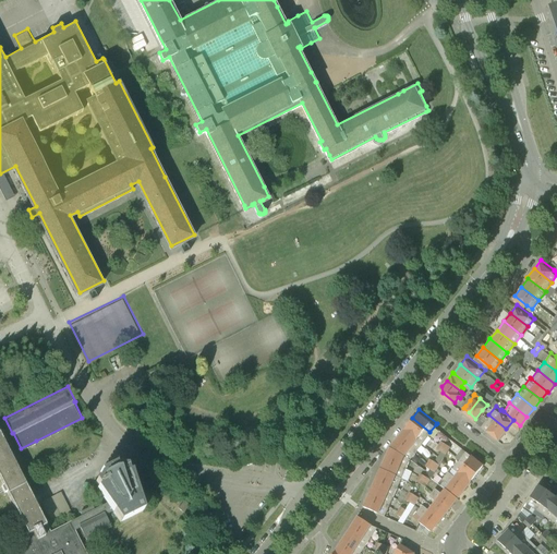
[(499,437),(506,429),(488,414),(482,423),(499,437)]
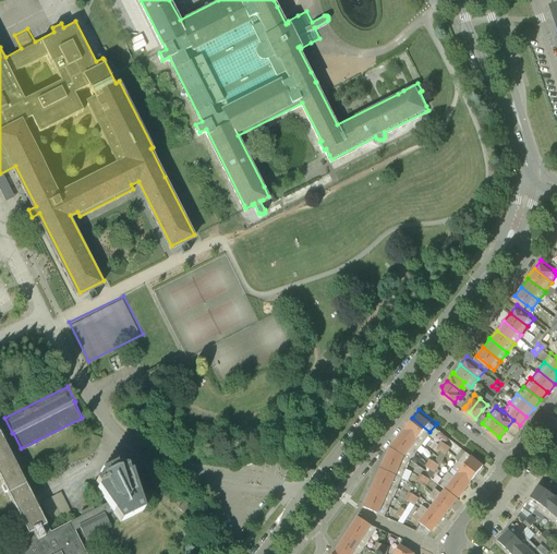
[(424,440),(430,432),(412,418),(406,425),(407,425),(424,440)]
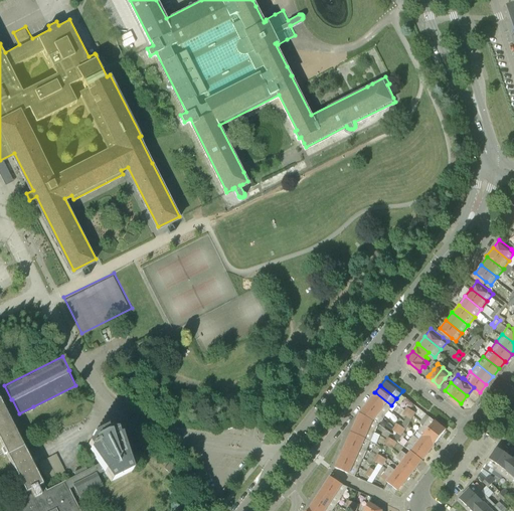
[(0,390),(0,436),(27,490),(30,497),(7,509),(7,510),(81,510),(69,485),(74,483),(80,495),(104,483),(98,471),(105,467),(113,478),(134,467),(131,458),(128,459),(120,433),(118,427),(108,427),(95,434),(90,442),(93,446),(103,460),(66,478),(47,488),(43,481),(44,481),(0,395),(0,394),(0,393),(1,393),(0,390)]
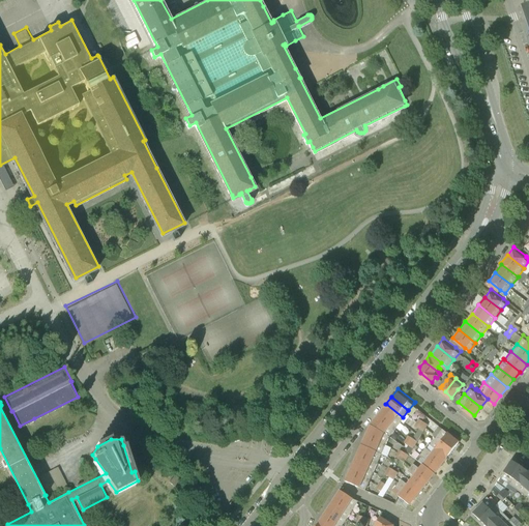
[(397,426),(403,417),(386,404),(380,412),(397,426)]
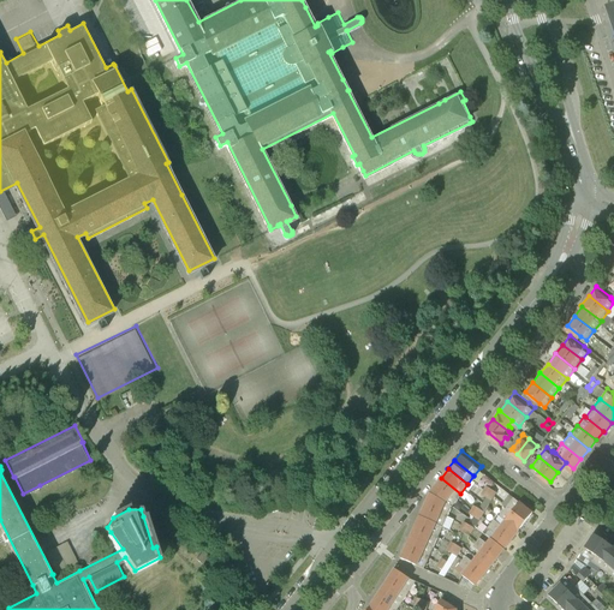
[(453,502),(460,494),(441,478),(431,489),(453,502)]
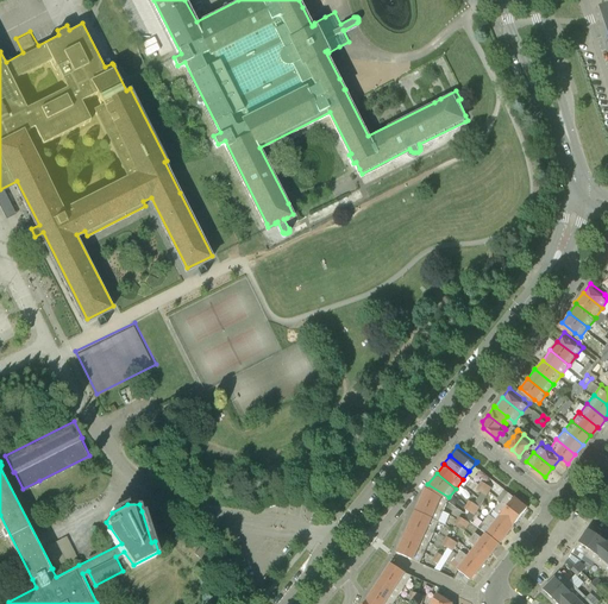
[(444,507),(449,497),(427,484),(422,497),(444,507)]
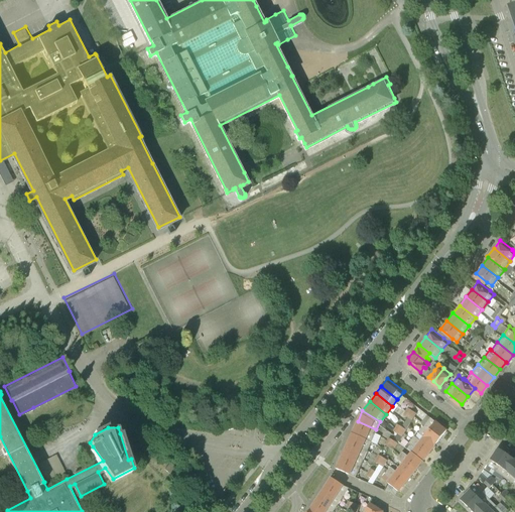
[(441,434),(448,427),(431,414),(425,422),(441,434)]
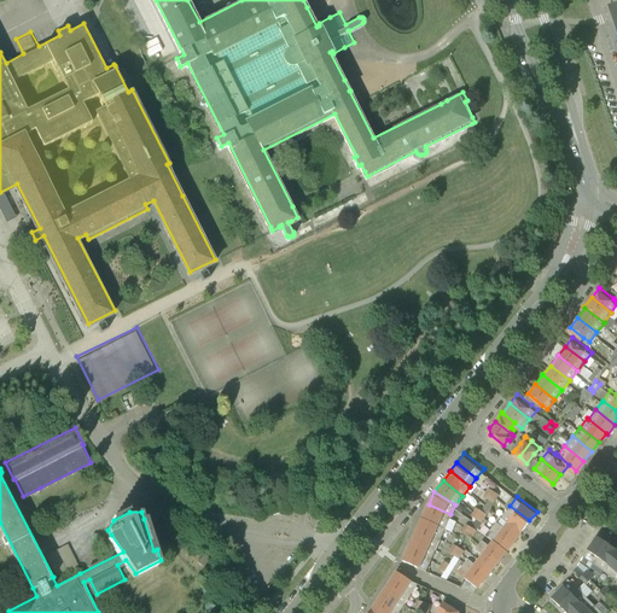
[(424,515),(446,525),(450,514),(429,505),(424,515)]
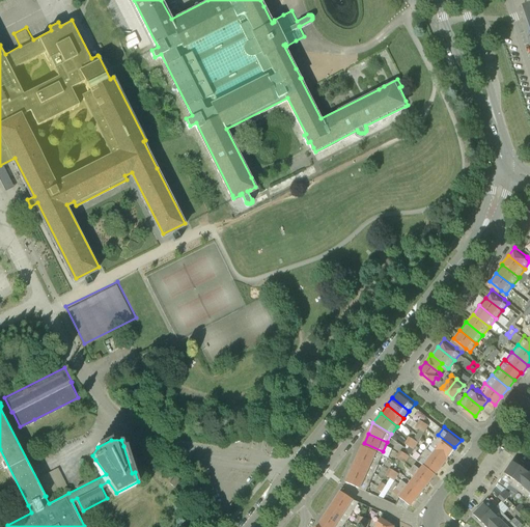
[(449,455),(454,447),(438,435),(431,442),(438,446),(449,455)]
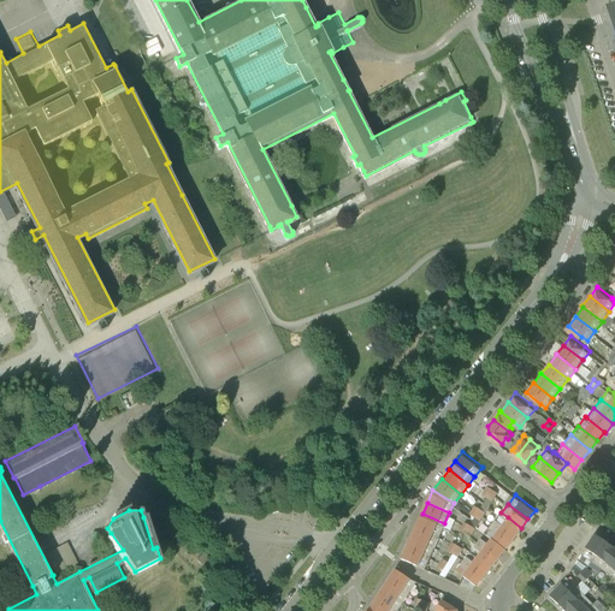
[(418,523),(441,533),(444,523),(423,514),(418,523)]
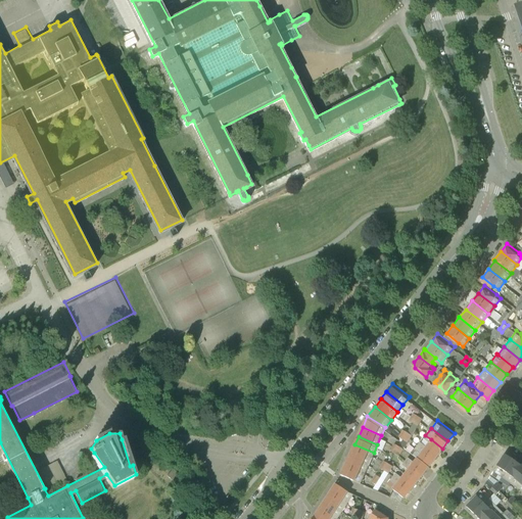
[(435,457),(442,449),(431,439),(430,439),(427,443),(421,439),(418,442),(435,457)]
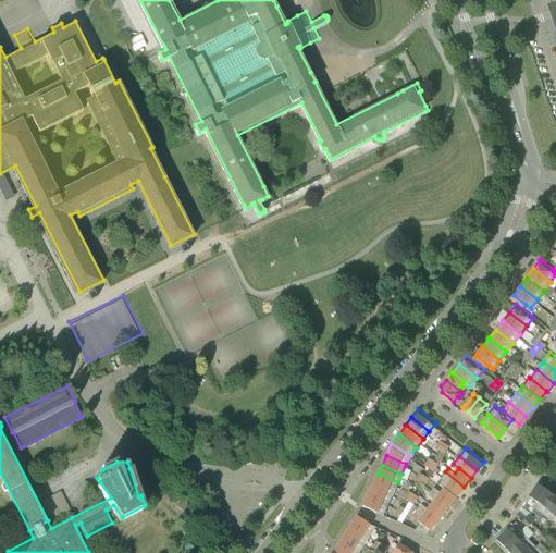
[(458,494),(464,487),(445,471),(443,475),(448,480),(445,484),(458,494)]
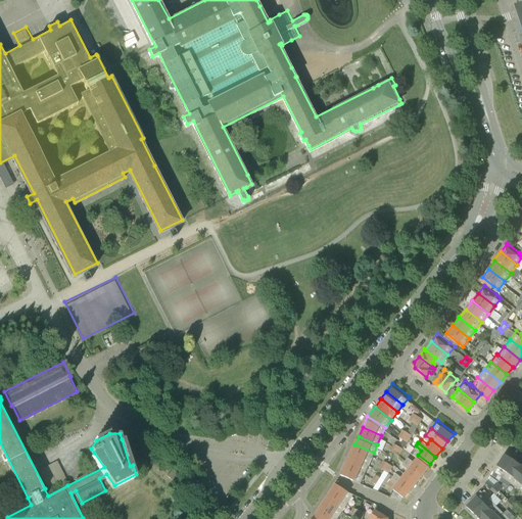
[(350,453),(370,462),(374,453),(354,444),(350,453)]
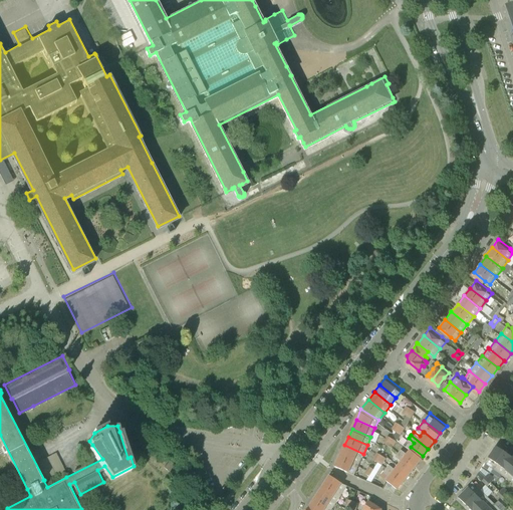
[(486,460),(494,466),(506,449),(497,443),(486,460)]
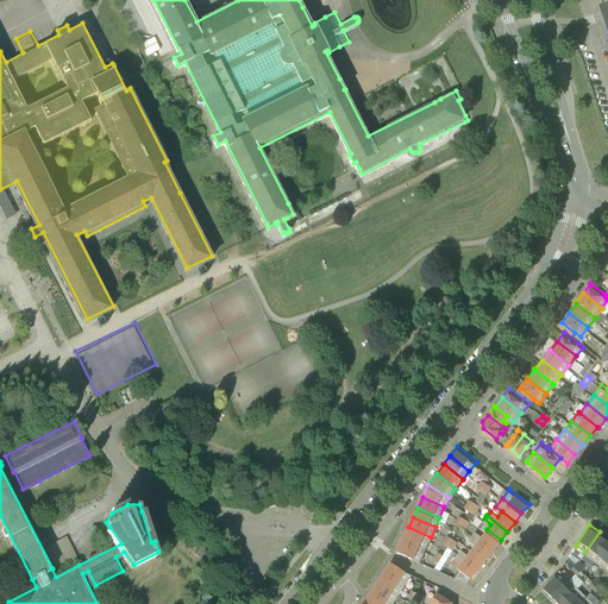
[(403,538),(426,548),(431,538),(408,527),(403,538)]
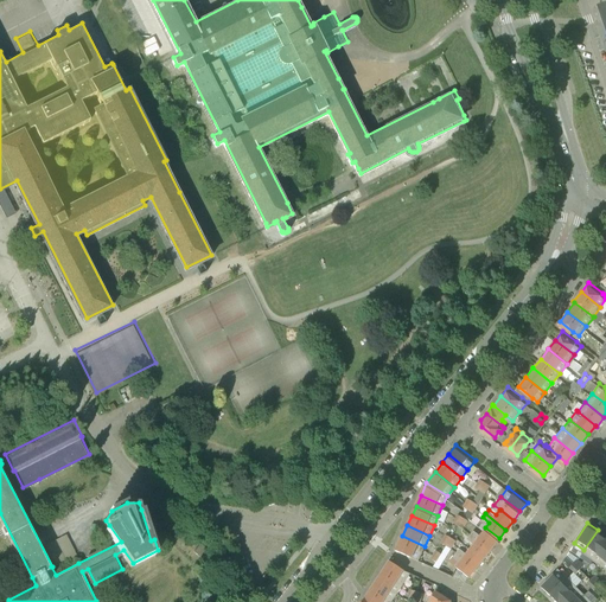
[(491,548),(499,538),(485,527),(482,532),(474,527),(472,531),(491,548)]
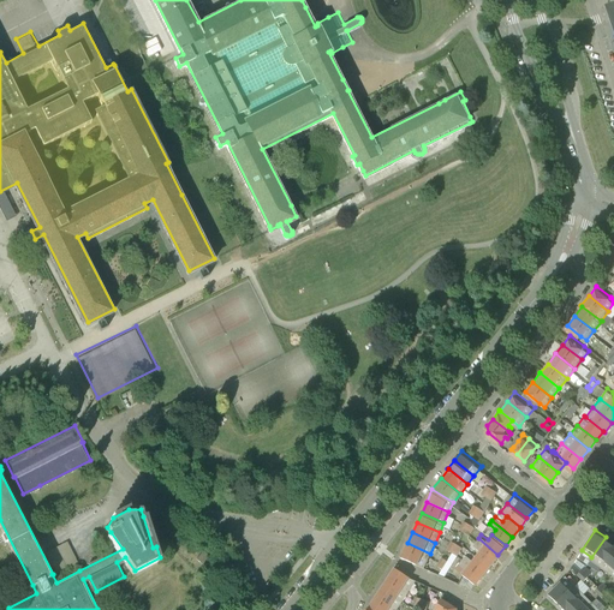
[(591,557),(602,564),(613,549),(613,542),(606,537),(591,557)]
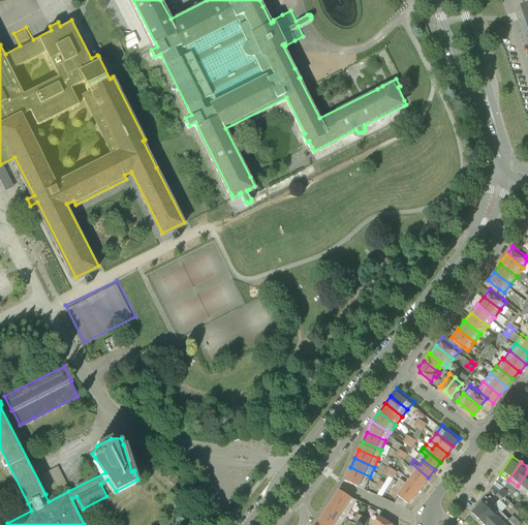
[(422,485),(428,477),(411,463),(407,467),(413,471),(410,475),(422,485)]
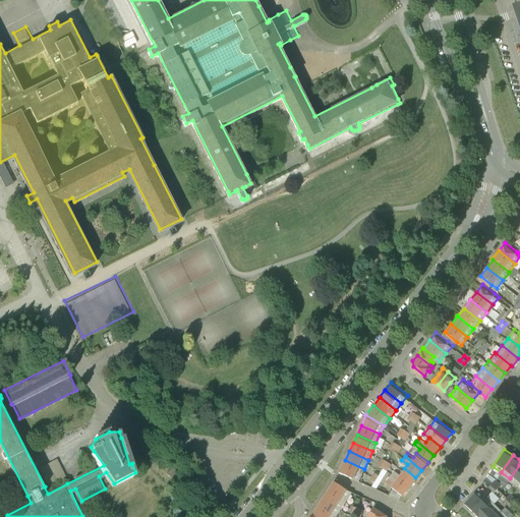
[(341,469),(360,478),(364,469),(345,460),(341,469)]
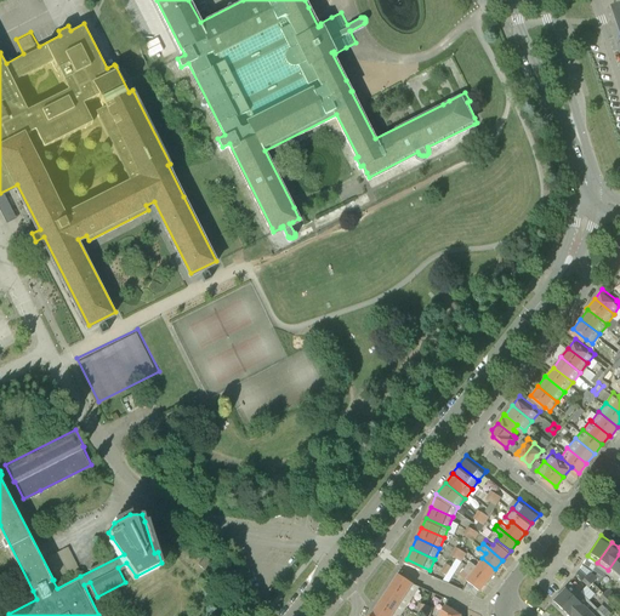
[(199,560),(205,566),(212,559),(206,553),(199,560)]
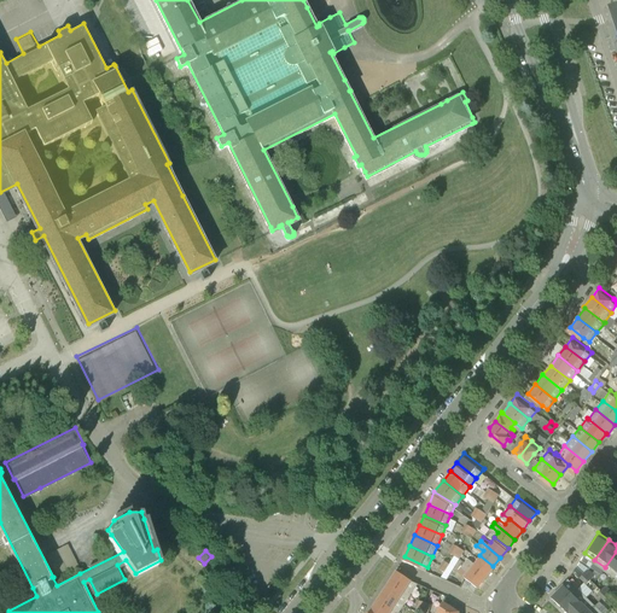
[(616,552),(605,567),(612,573),(616,567),(616,552)]
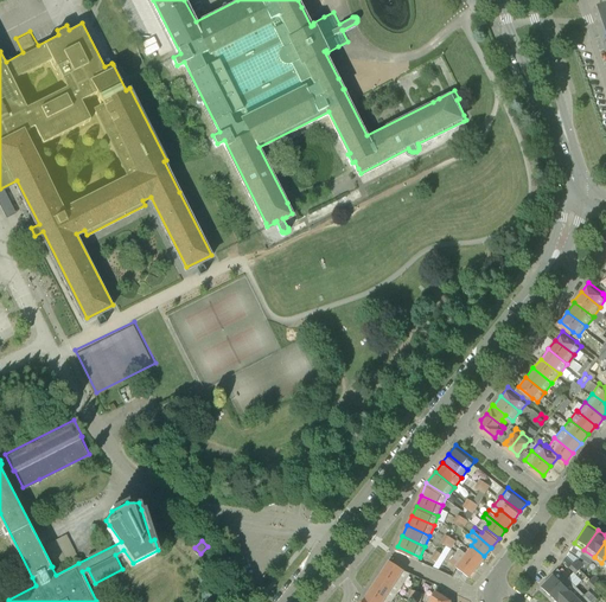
[(478,565),(484,556),(471,545),(467,550),(461,545),(458,549),(478,565)]
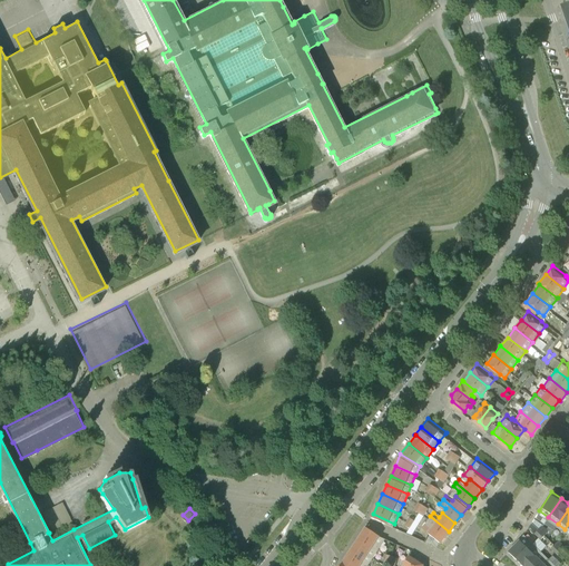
[(442,539),(449,532),(430,516),(427,519),(423,525),(429,529),(442,539)]
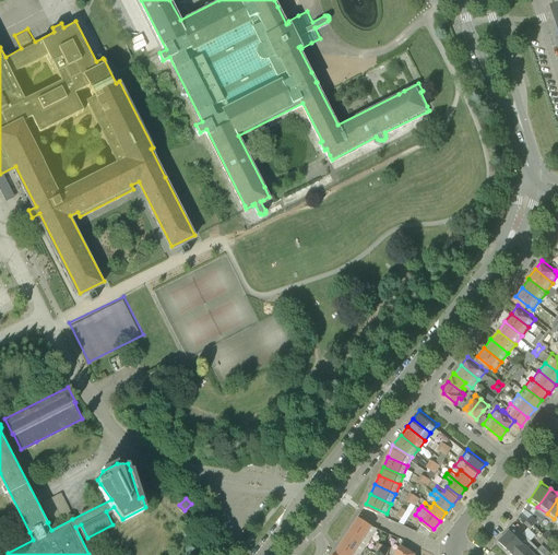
[(372,535),(379,527),(360,514),(354,523),(372,535)]
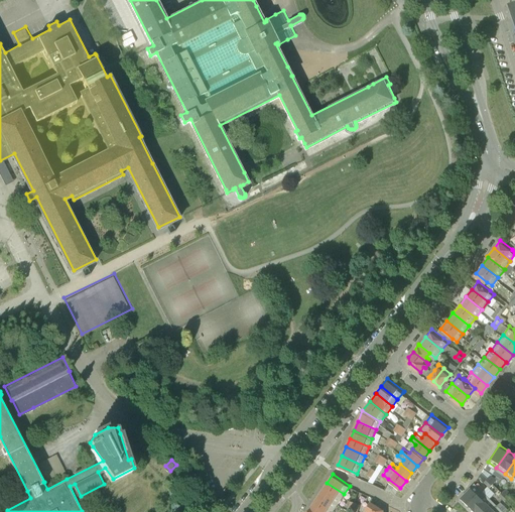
[(462,496),(469,503),(484,489),(476,481),(472,486),(462,496)]
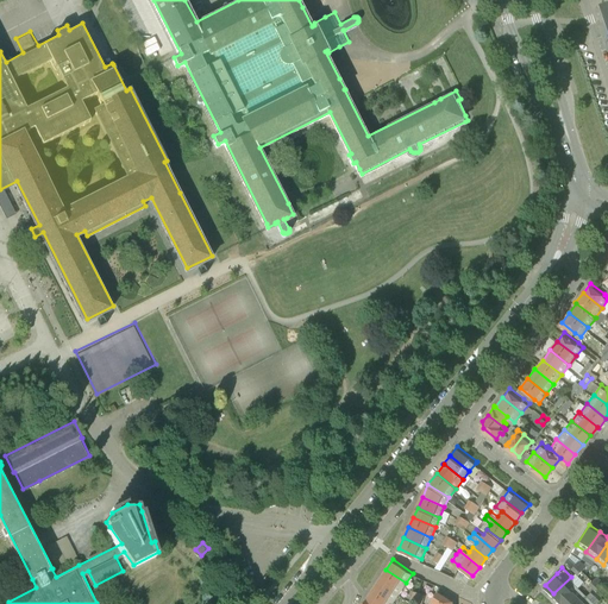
[(400,592),(406,583),(386,570),(380,579),(400,592)]
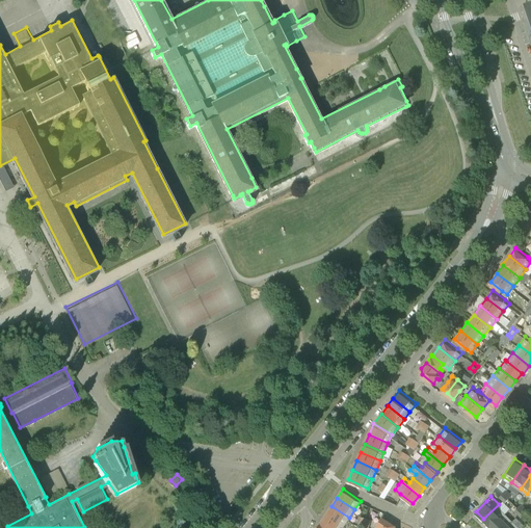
[(483,519),(490,526),(506,511),(499,504),(483,519)]
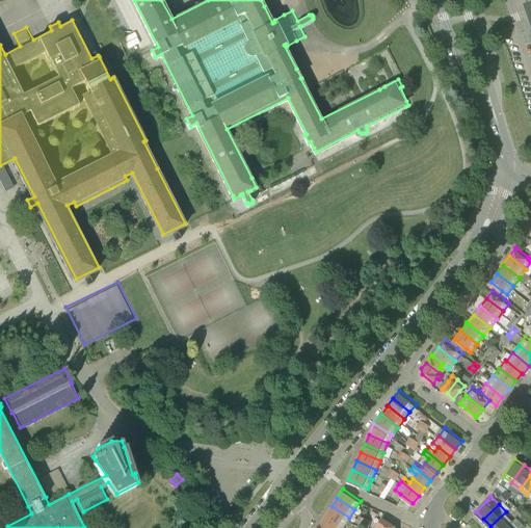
[(344,526),(349,518),(332,506),(326,513),(344,526)]
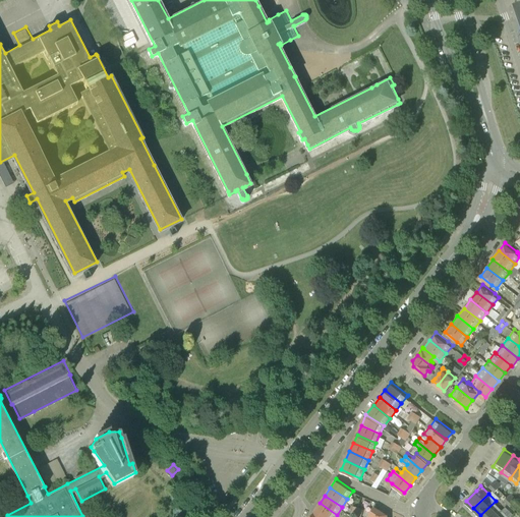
[(480,515),(482,516),(493,516),(503,508),(496,501),(480,515)]
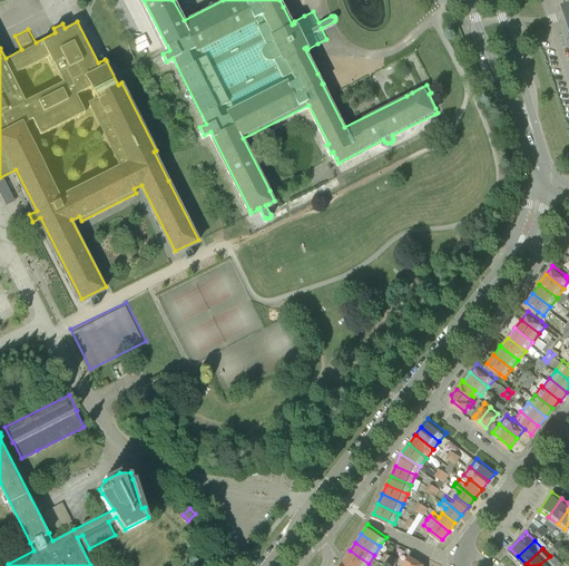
[(366,565),(369,564),(350,550),(343,560),(352,565),(366,565)]
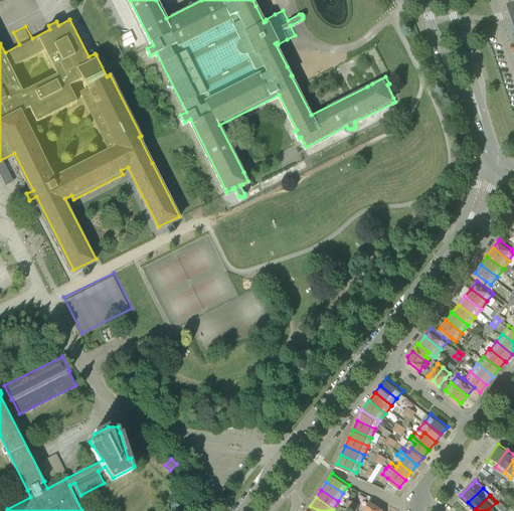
[(368,510),(383,510),(383,507),(370,499),(364,508),(368,510)]
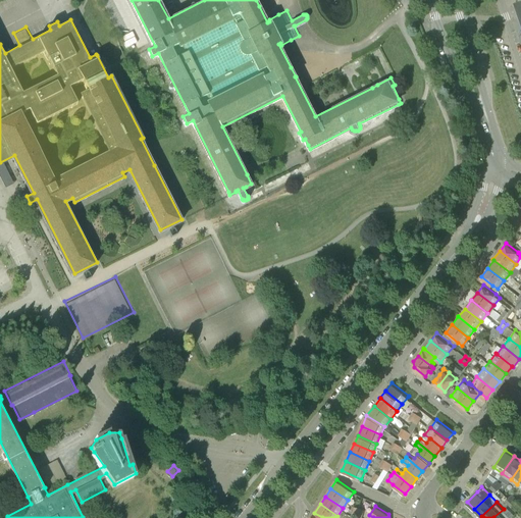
[(508,517),(511,516),(504,509),(493,517),(508,517)]
